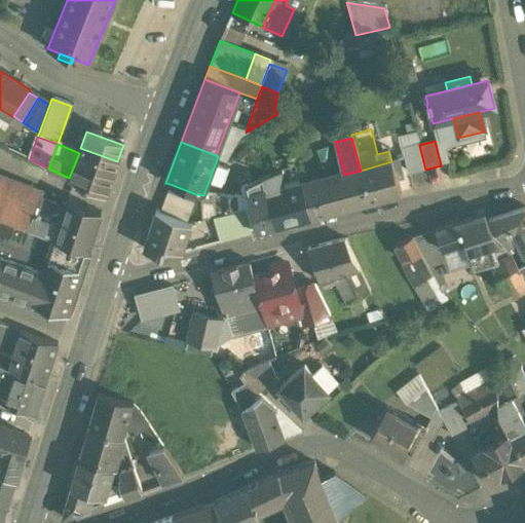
[(419,145),(400,150),(403,159),(404,159),(407,174),(425,170),(419,145)]
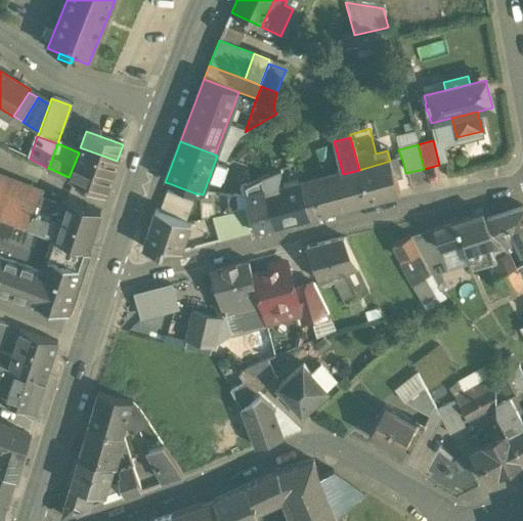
[(117,161),(80,147),(79,153),(69,177),(105,194),(117,161)]
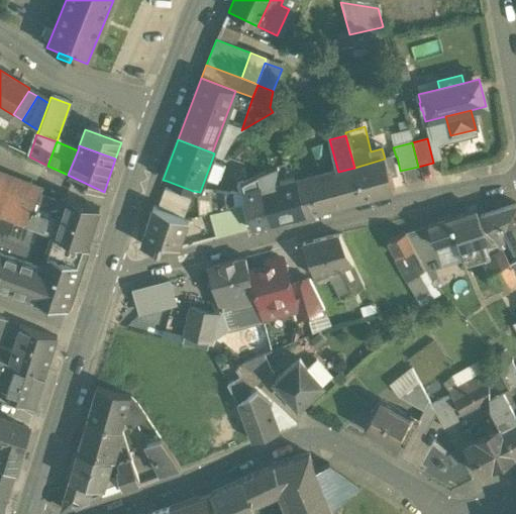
[(391,157),(385,159),(389,176),(396,174),(391,157)]
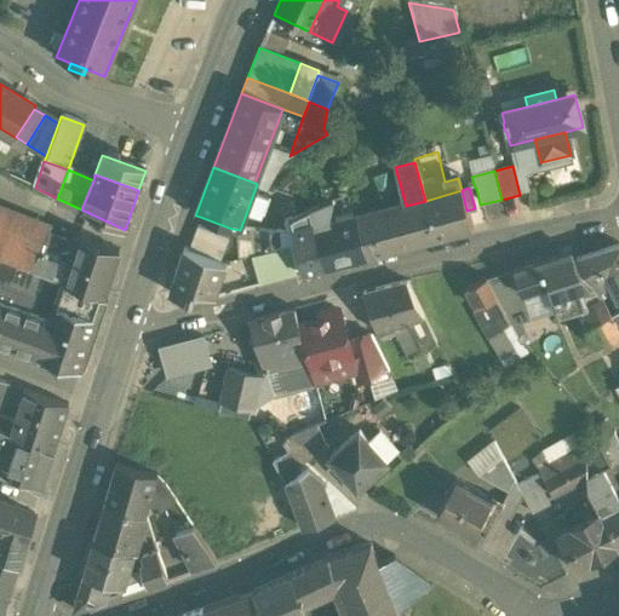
[(462,190),(425,201),(435,239),(470,229),(466,211),(462,190)]
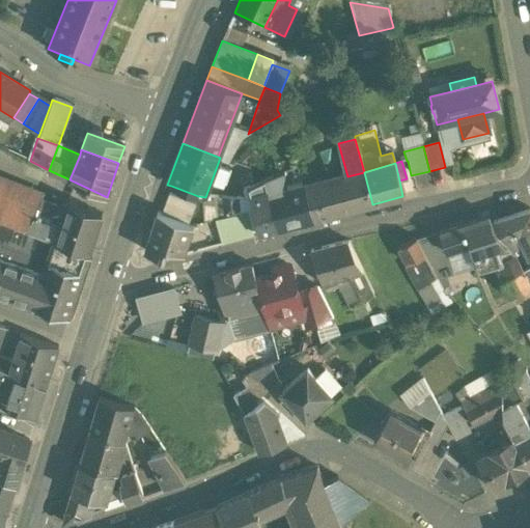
[(297,169),(284,173),(285,175),(282,190),(283,193),(305,187),(297,169)]
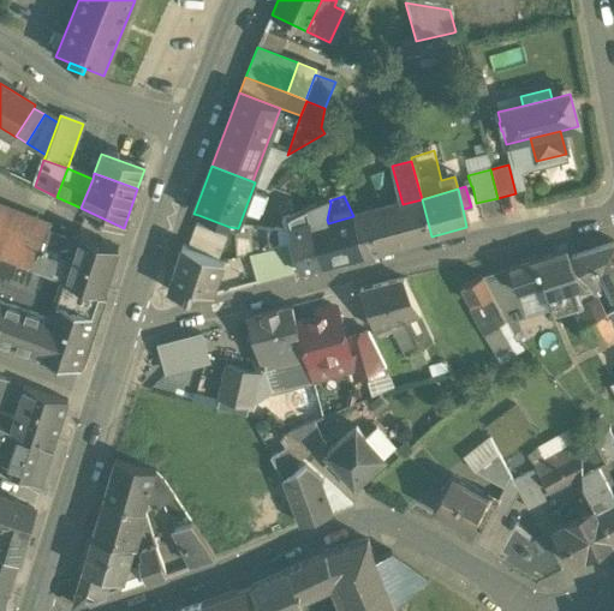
[(403,204),(353,216),(364,259),(429,241),(433,237),(431,237),(422,199),(403,204)]
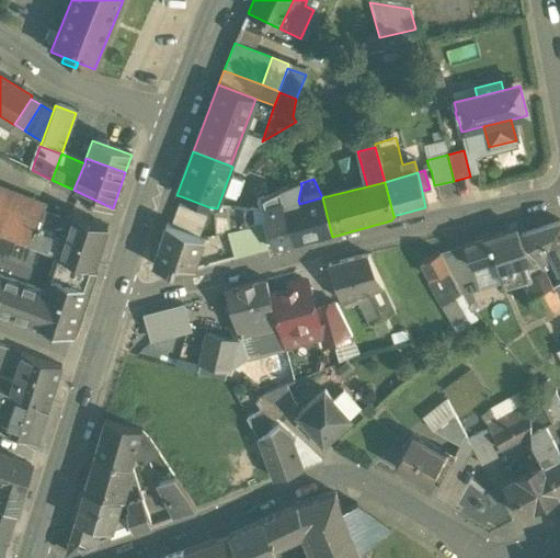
[(322,197),(299,204),(298,201),(301,185),(300,183),(280,192),(282,203),(293,245),(293,247),(332,237),(322,197)]
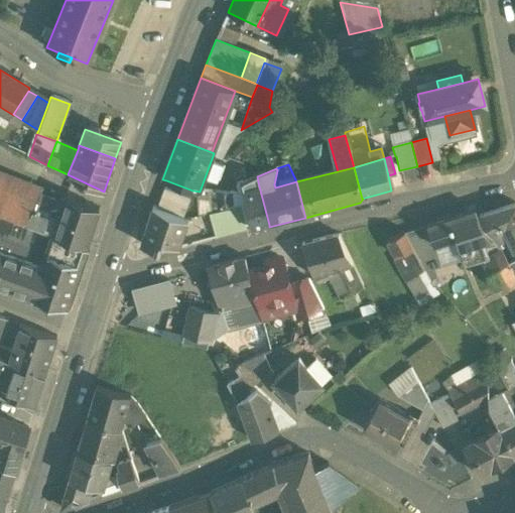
[(41,188),(0,171),(0,213),(29,225),(33,212),(38,196),(41,188)]
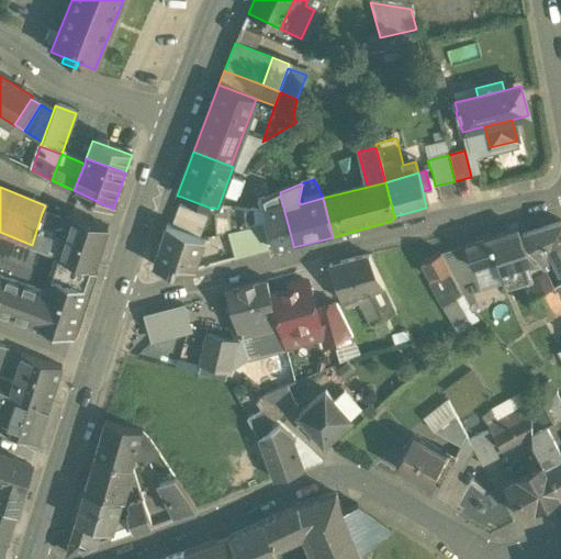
[(210,208),(181,197),(178,207),(206,217),(210,208)]
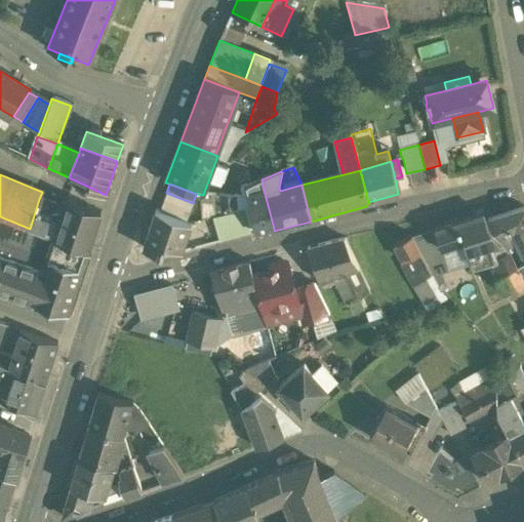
[(264,190),(249,194),(255,233),(274,229),(264,190)]
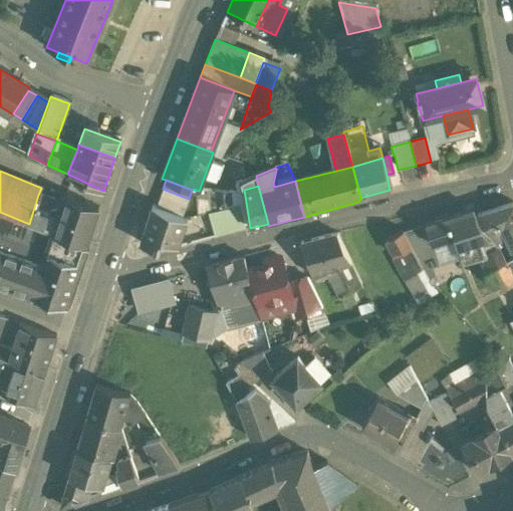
[(189,199),(163,189),(155,209),(180,219),(189,199)]
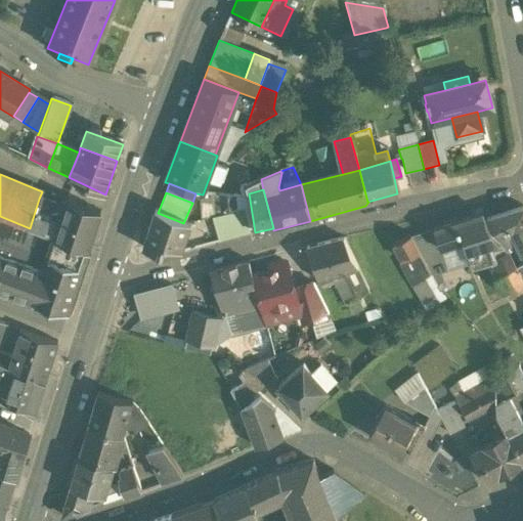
[(213,197),(215,217),(222,216),(222,212),(234,209),(233,198),(213,197)]
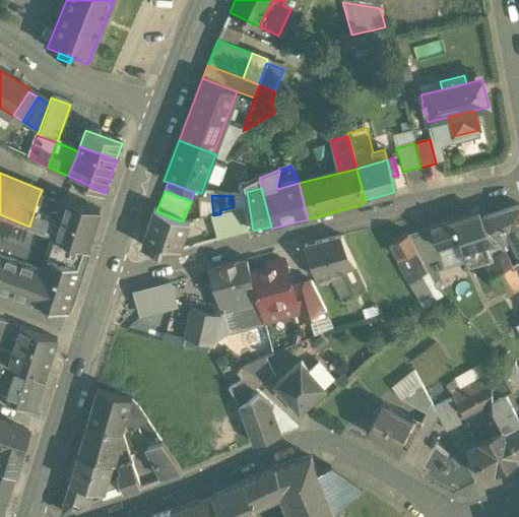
[(55,202),(39,197),(34,213),(50,219),(55,202)]
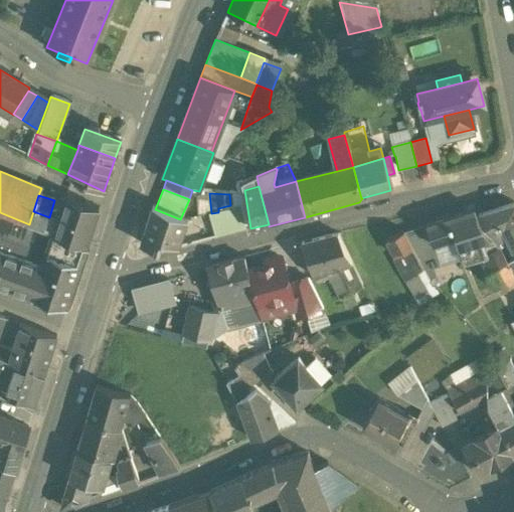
[(98,209),(65,196),(57,221),(52,234),(86,247),(98,209)]
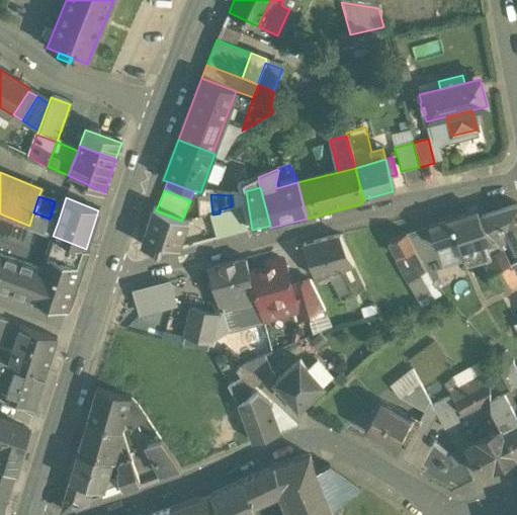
[(516,205),(480,220),(496,241),(507,234),(516,252),(516,205)]
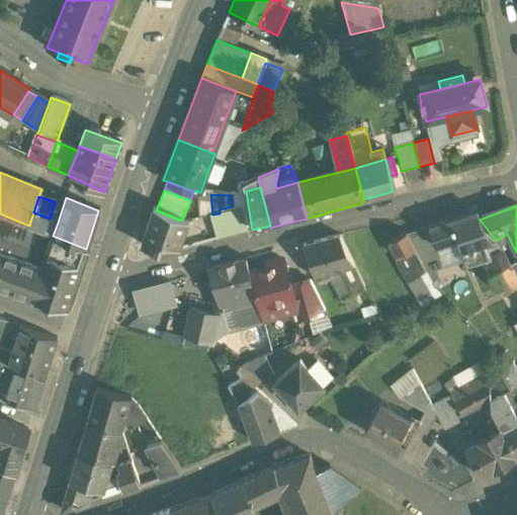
[(156,210),(153,209),(142,247),(159,252),(162,243),(179,250),(188,224),(181,221),(156,210)]
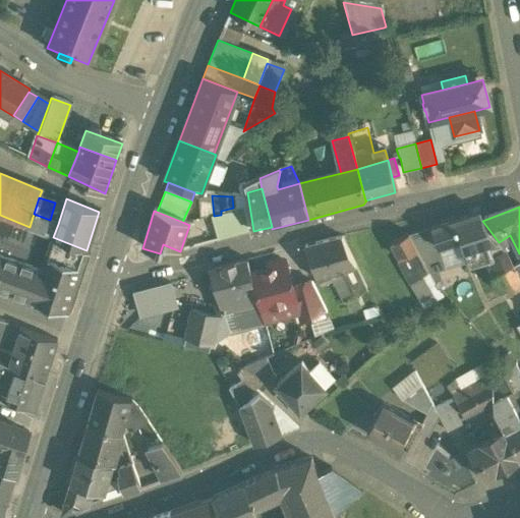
[(214,216),(212,216),(218,241),(248,233),(241,211),(221,215),(214,216)]
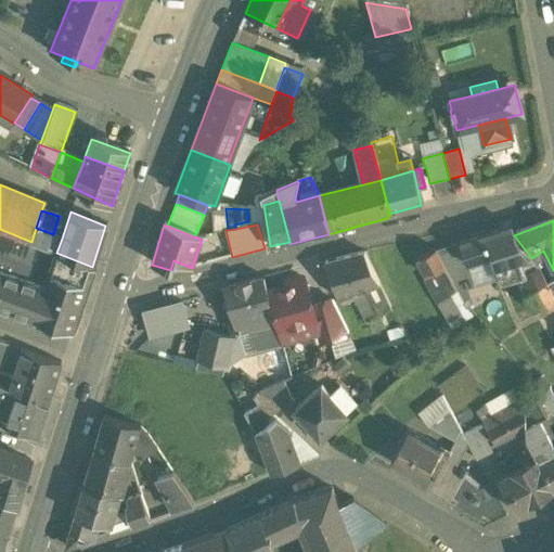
[(511,227),(482,236),(490,256),(499,283),(516,278),(519,284),(541,273),(531,258),(514,235),(511,227)]
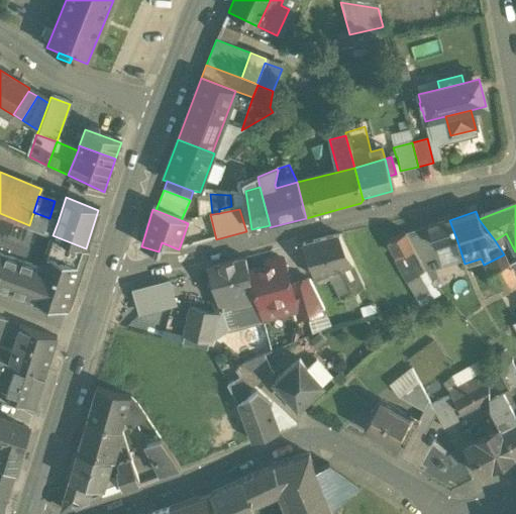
[(49,218),(33,212),(29,225),(53,235),(58,222),(49,218)]
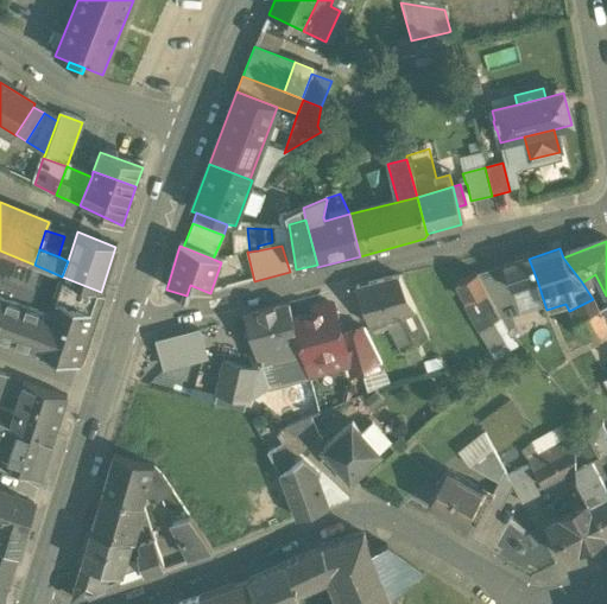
[(0,294),(49,312),(54,298),(62,277),(35,265),(0,250),(0,294)]
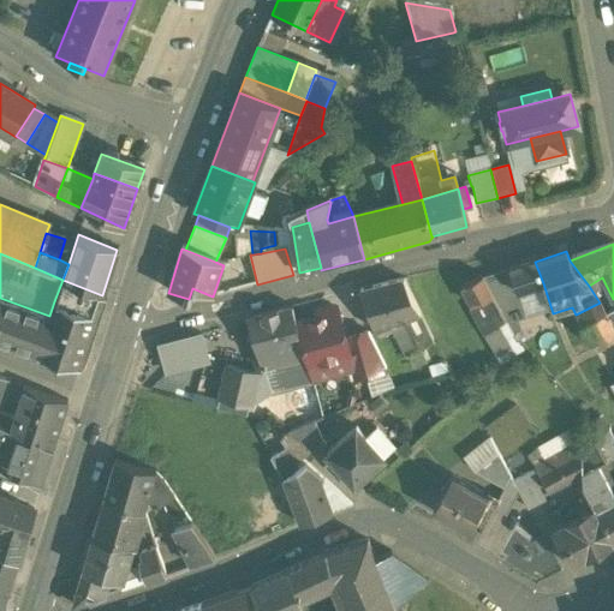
[(535,262),(507,270),(516,293),(517,292),(543,283),(535,262)]
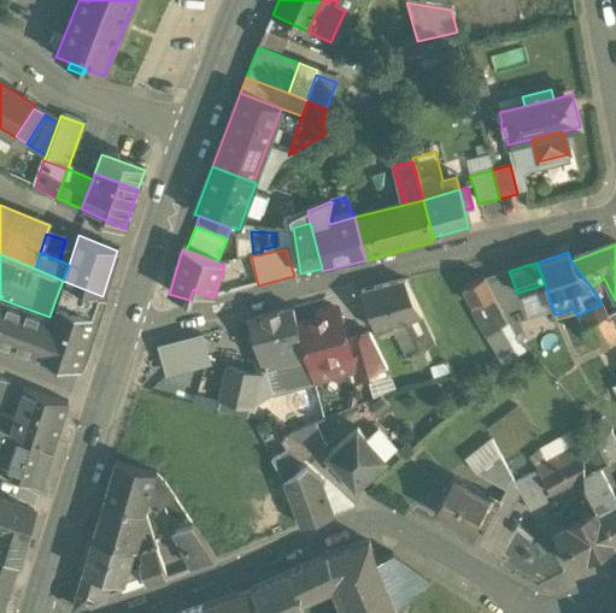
[(509,271),(482,280),(498,308),(512,336),(522,332),(518,324),(528,322),(518,293),(517,294),(509,271)]
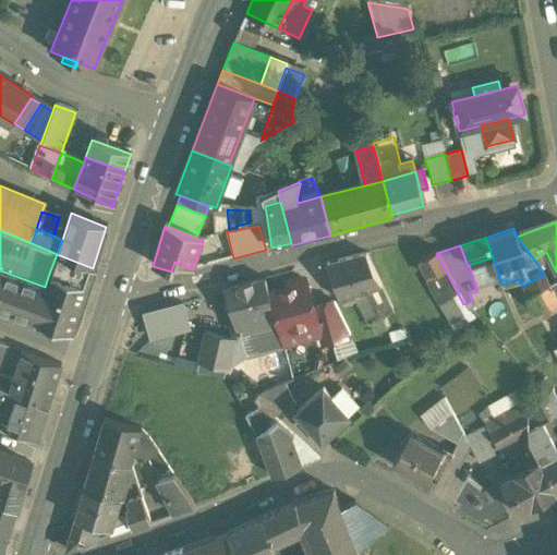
[(436,253),(435,252),(419,263),(434,290),(436,288),(450,279),(436,253)]
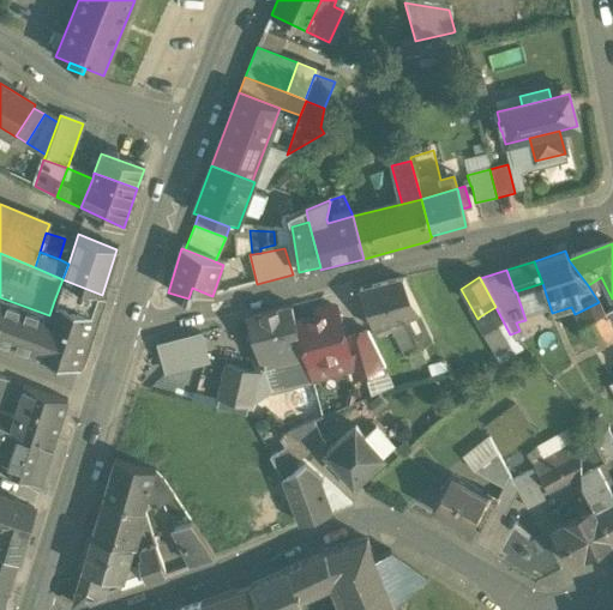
[(54,301),(96,315),(102,295),(62,279),(54,301)]
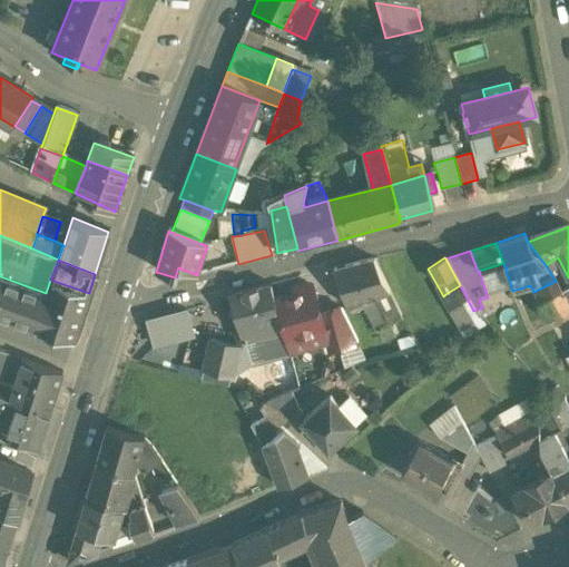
[(371,262),(333,272),(345,309),(373,300),(389,294),(371,262)]
